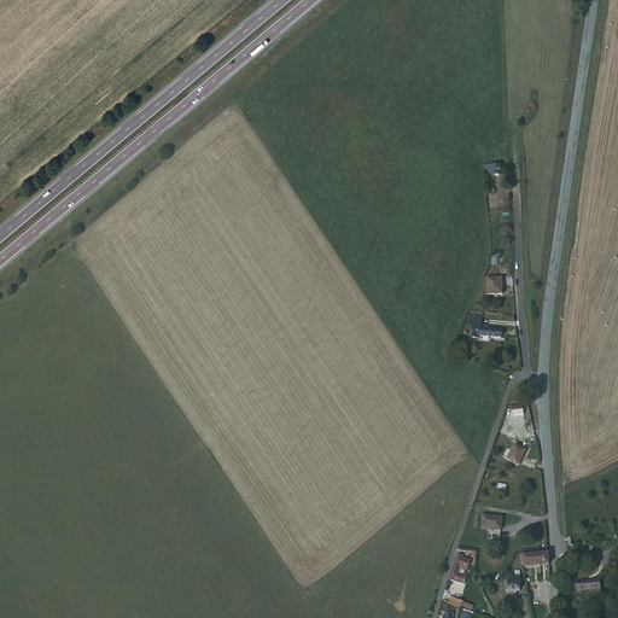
[(500,175),(500,165),(484,167),(484,170),(488,170),(488,176),(500,175)]
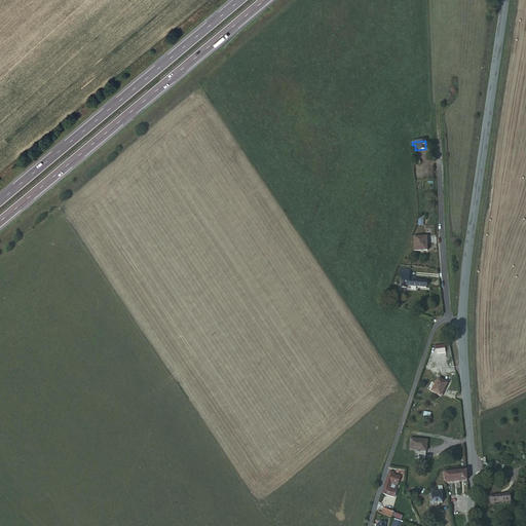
[(429,254),(431,239),(418,237),(416,252),(429,254)]
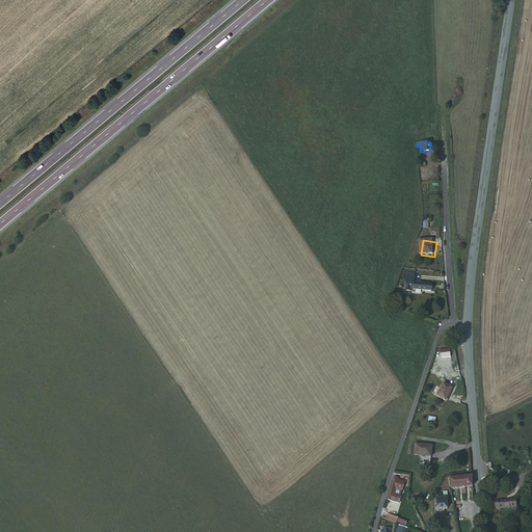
[(413,271),(403,270),(402,277),(407,278),(411,278),(413,271)]
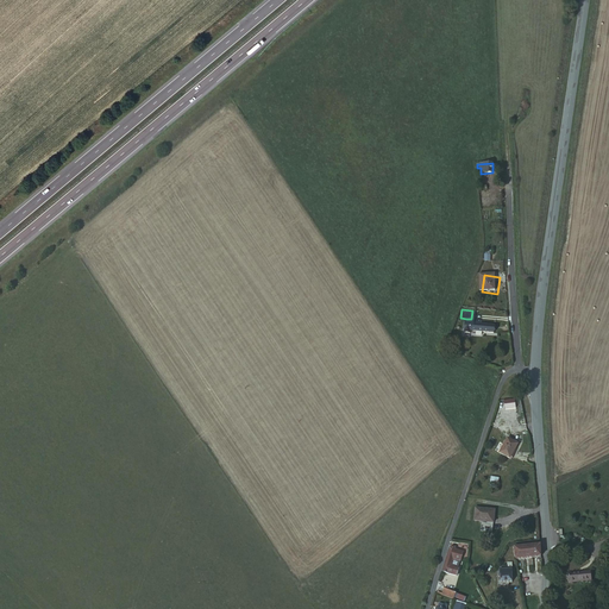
[(471,319),(466,319),(464,332),(471,333),(471,330),(475,330),(481,331),(491,332),(493,325),(477,324),(477,320),(471,319)]
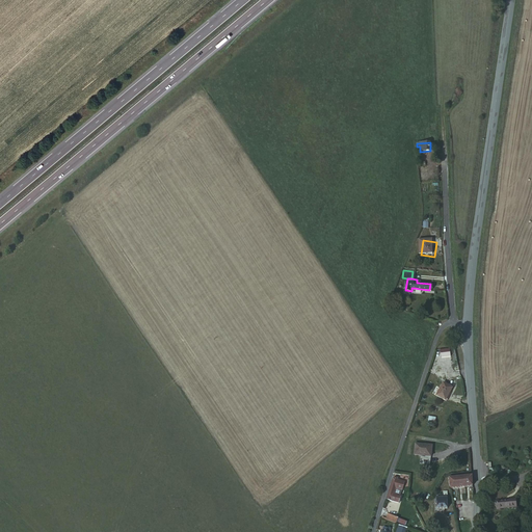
[(443,383),(434,396),(443,402),(451,390),(443,383)]
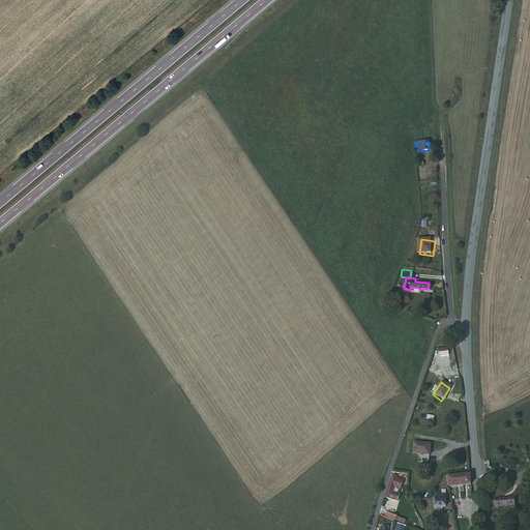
[(431,443),(414,441),(413,451),(430,454),(431,443)]
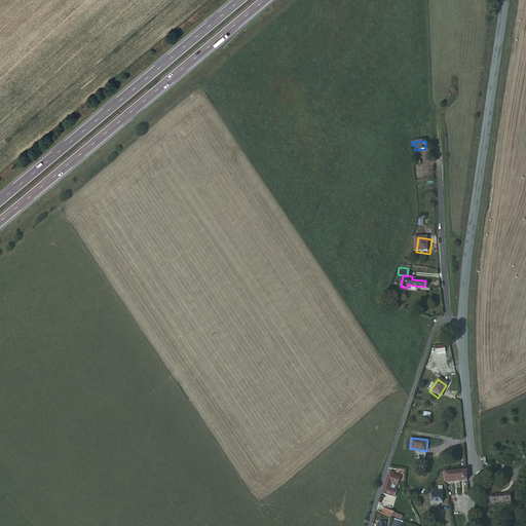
[(444,484),(466,481),(466,471),(443,473),(444,484)]
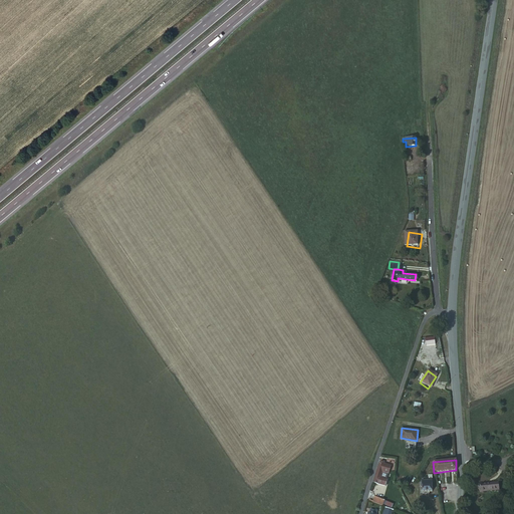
[(372,483),(384,487),(387,480),(379,478),(381,472),(389,474),(391,467),(379,463),(372,483)]
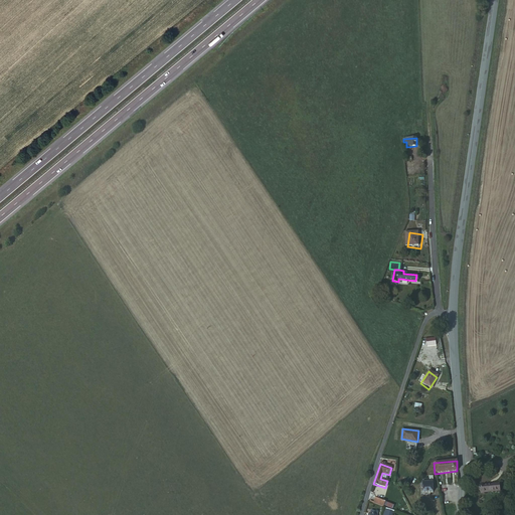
[(424,479),(421,479),(420,493),(432,493),(433,482),(425,482),(424,479)]
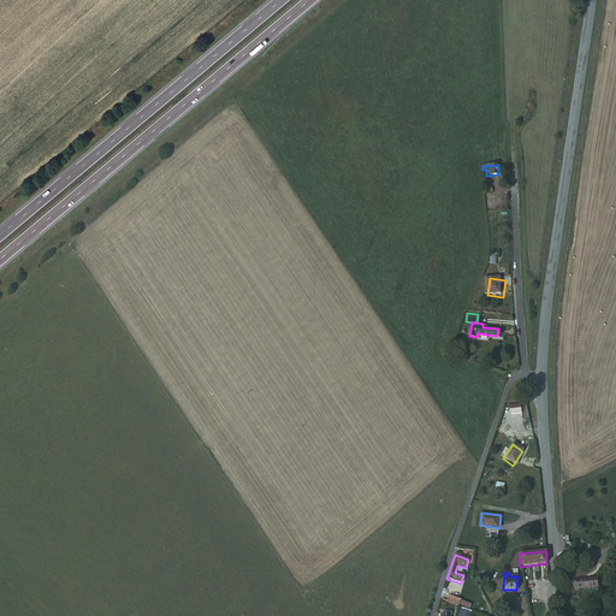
[(576,582),(578,592),(599,590),(598,579),(576,582)]
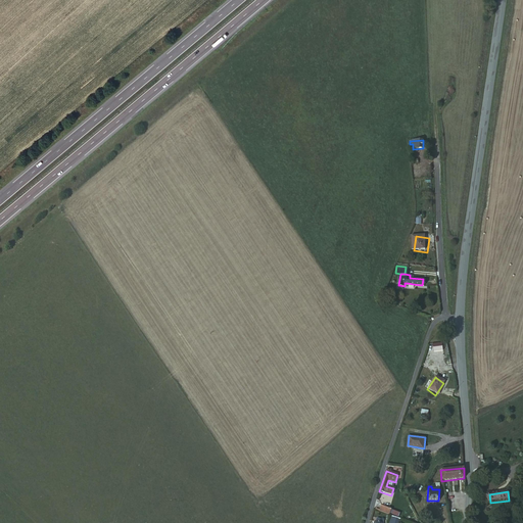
[(380,507),(378,512),(388,516),(390,510),(380,507)]
